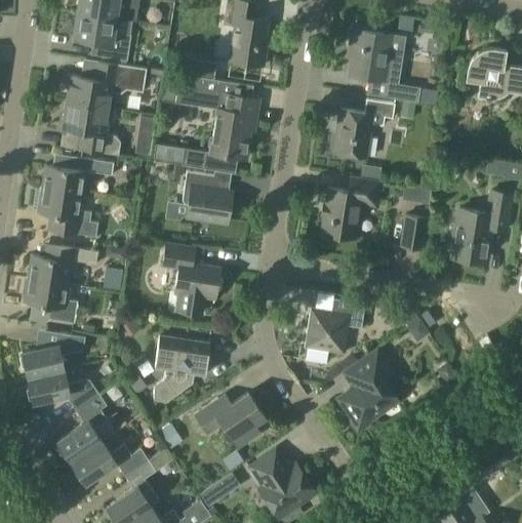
[(80,0),(79,12),(136,21),(138,0),(80,0)]
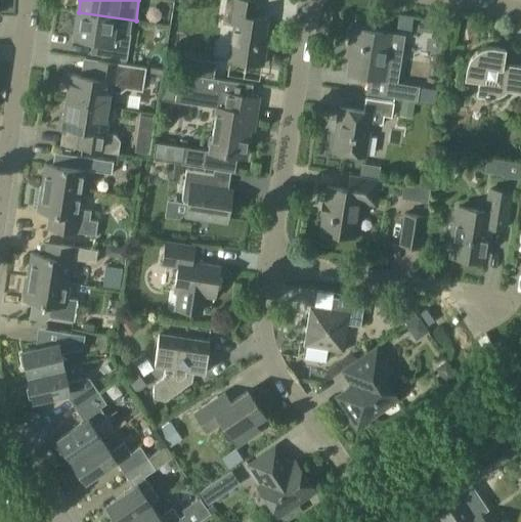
[(269,20),(256,18),(259,2),(242,0),(228,0),(225,24),(235,26),(230,60),(265,66),(268,47),(265,47),(269,20)]
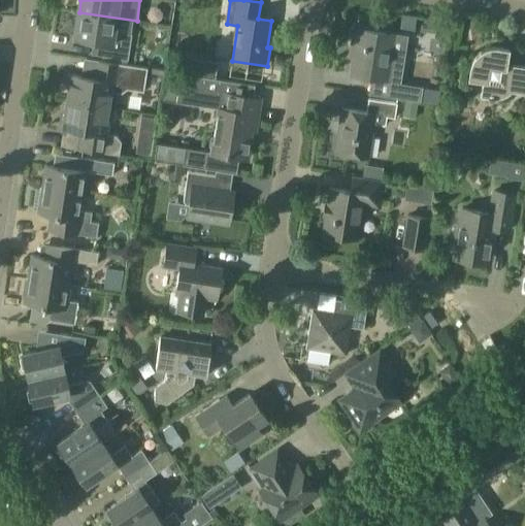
[(137,21),(79,12),(75,38),(104,43),(102,57),(128,61),(131,36),(129,36),(131,22),(137,23),(137,21)]
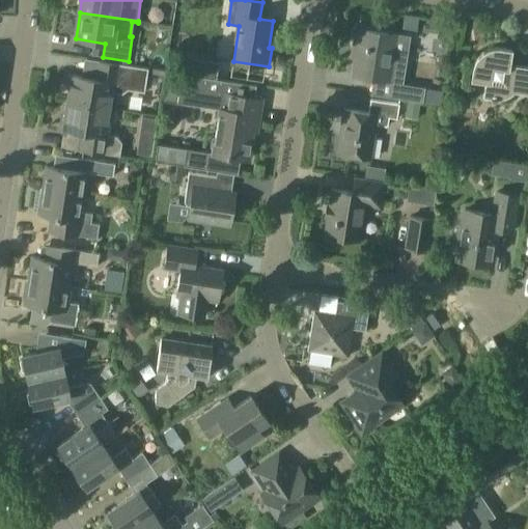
[(358,50),(354,76),(391,82),(403,83),(407,57),(395,56),(398,36),(359,30),(356,49),(358,50)]
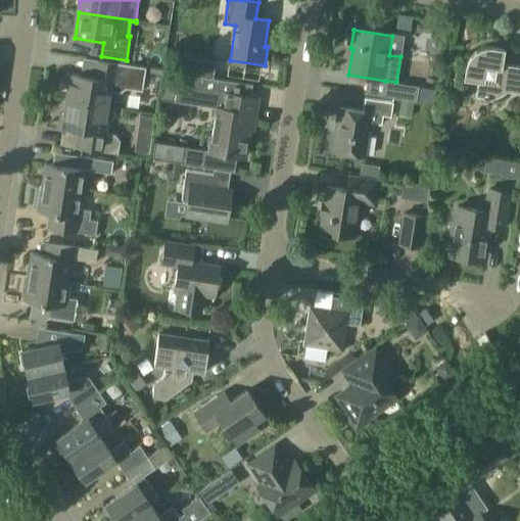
[(506,49),(495,48),(490,47),(485,48),(481,50),(477,52),(473,55),(470,59),(468,63),(467,68),(465,80),(480,82),(477,96),(485,98),(485,99),(489,100),(490,98),(498,98),(498,97),(502,96),(509,92),(512,89),(513,87),(519,88),(519,66),(504,64),(506,49)]
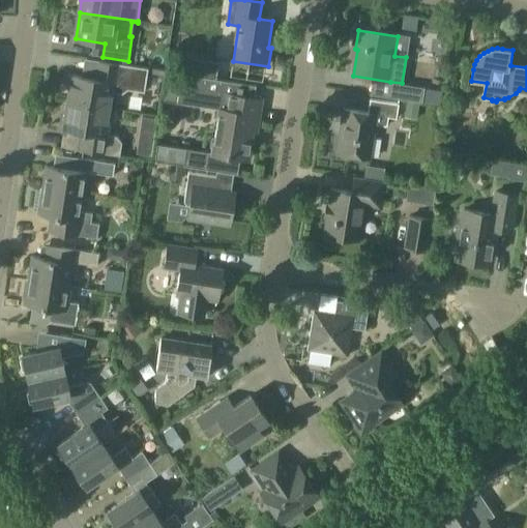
[(187,58),(185,75),(218,80),(221,63),(187,58)]
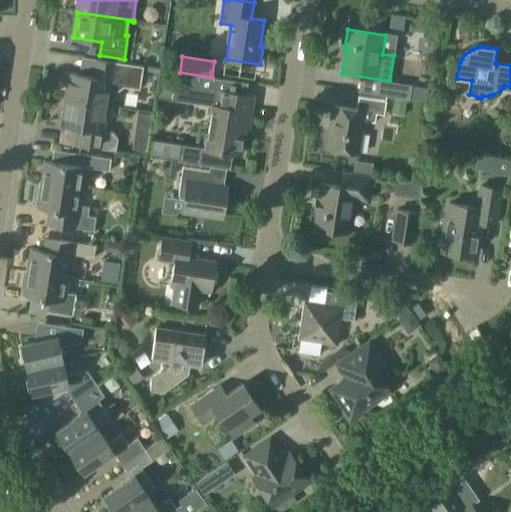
[(145,67),(95,60),(93,77),(68,73),(66,83),(68,86),(66,99),(107,105),(110,88),(118,89),(124,86),(141,89),(145,67)]
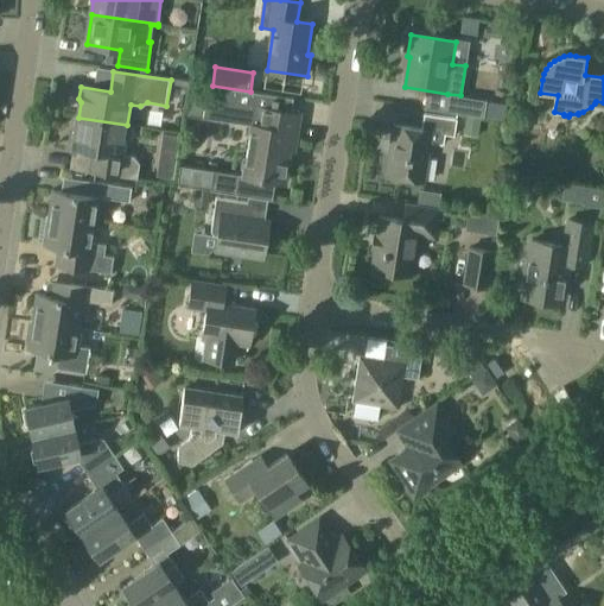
[(205,119),(226,122),(228,112),(252,115),(255,119),(246,176),(240,176),(237,195),(274,201),(277,183),(286,184),(291,159),(286,159),(287,151),(296,152),(299,133),(303,114),(288,112),(291,99),(250,92),(213,86),(210,86),(205,119)]
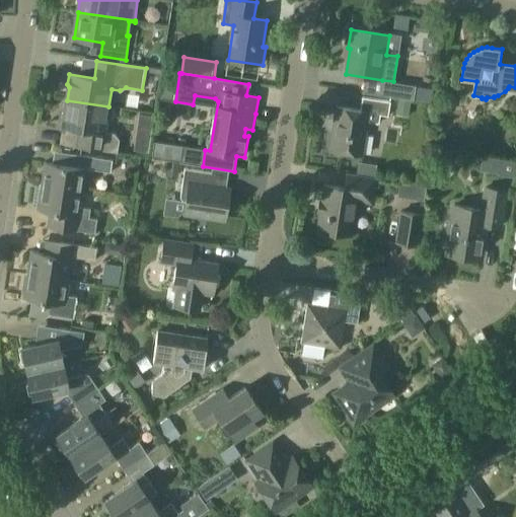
[(414,100),(416,87),(384,83),(382,96),(414,100)]
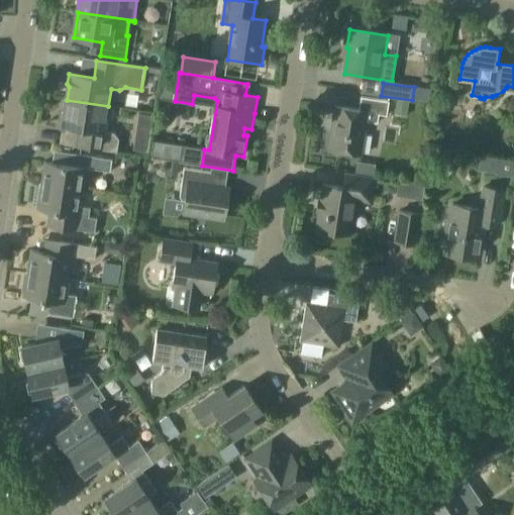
[(381,115),(389,116),(391,102),(363,98),(361,111),(336,107),(330,149),(362,155),(368,122),(379,123),(381,115)]
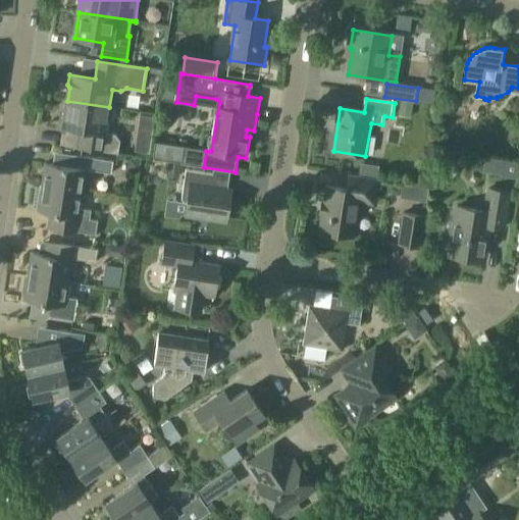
[(109,107),(67,101),(65,114),(62,116),(61,126),(80,130),(78,148),(118,154),(119,141),(116,135),(105,133),(109,107)]
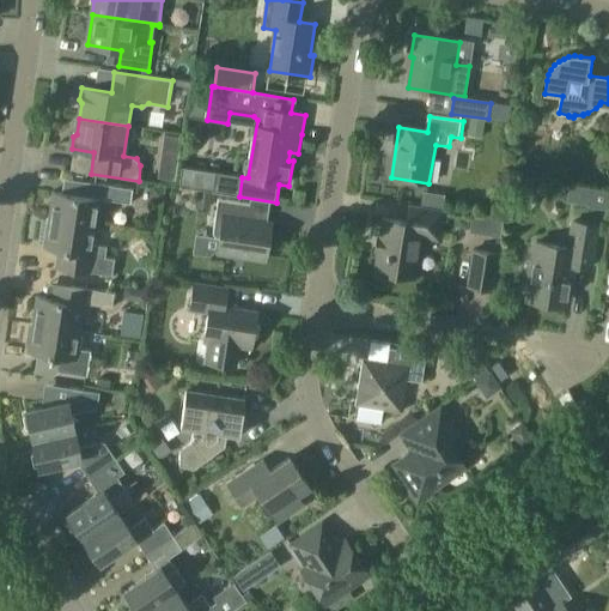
[(181,186),(215,191),(218,174),(183,168),(181,186)]
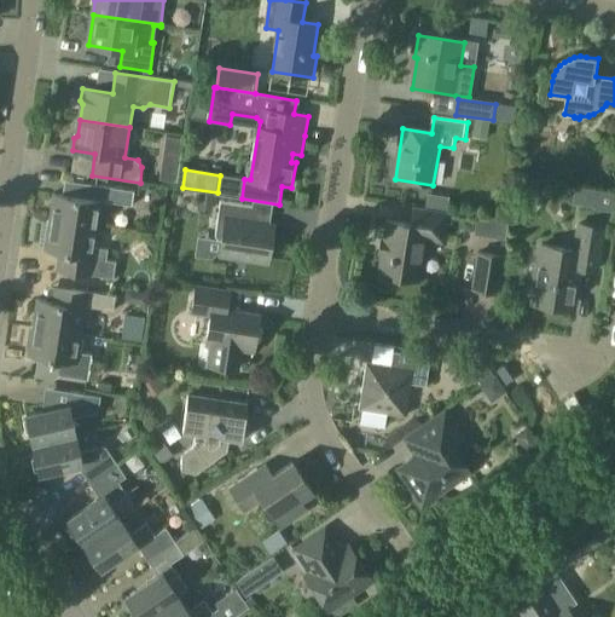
[(56,194),(51,223),(99,231),(104,202),(132,206),(134,191),(87,184),(85,199),(56,194)]
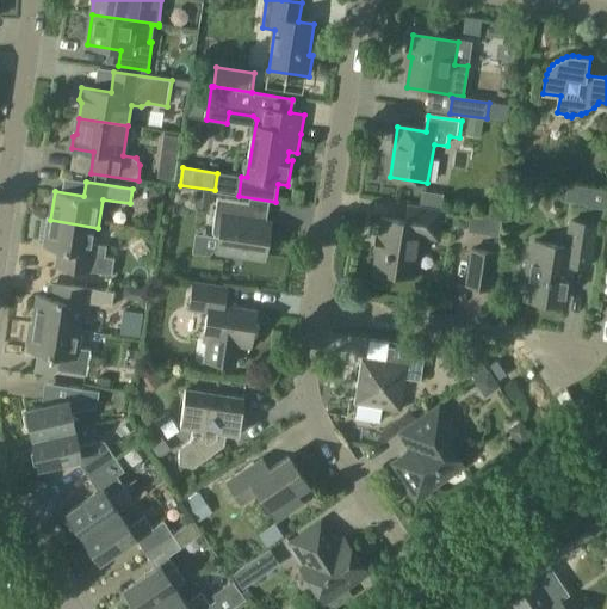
[(606,191),(590,189),(588,207),(606,210),(606,191)]
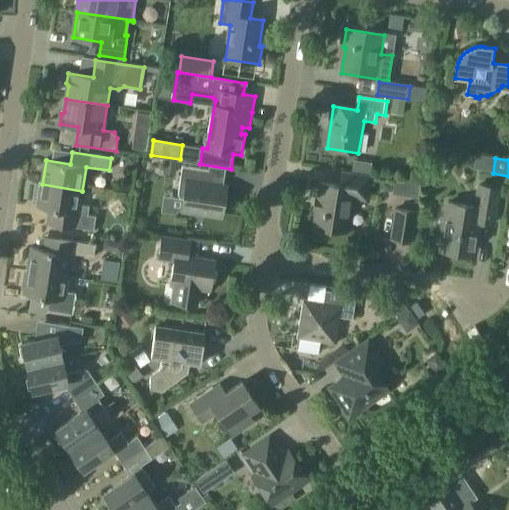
[(179,196),(182,199),(185,200),(184,211),(223,217),(228,187),(212,185),(209,181),(210,171),(184,167),(179,196)]
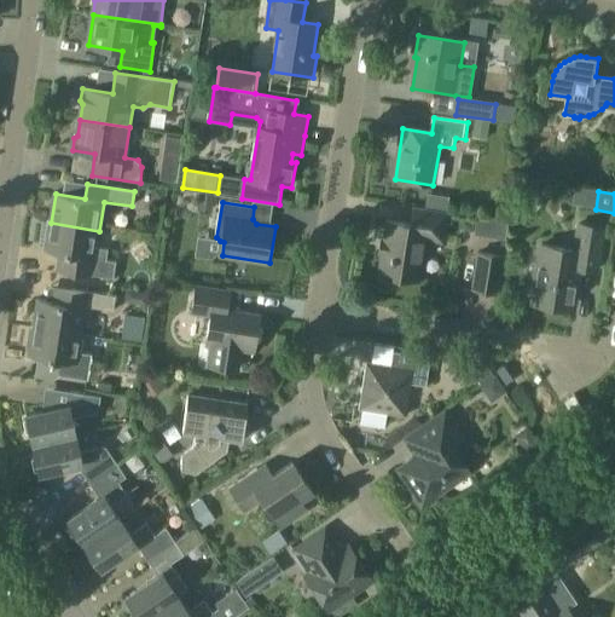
[(422,281),(428,241),(445,243),(448,214),(416,209),(413,226),(388,221),(379,280),(400,282),(401,278),(422,281)]
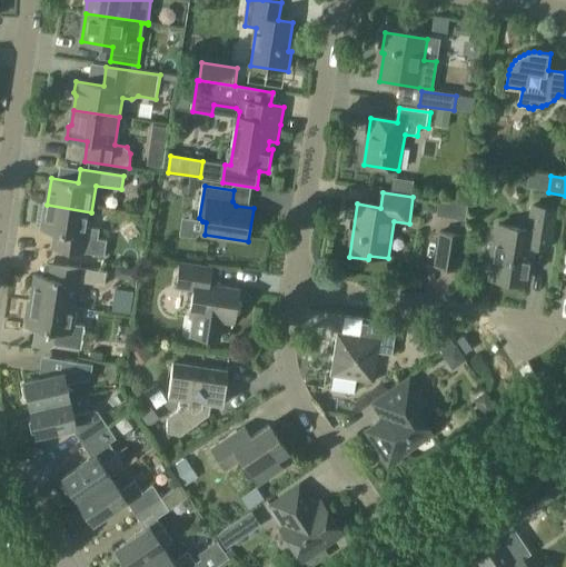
[(468,206),(440,201),(438,216),(466,220),(468,206)]
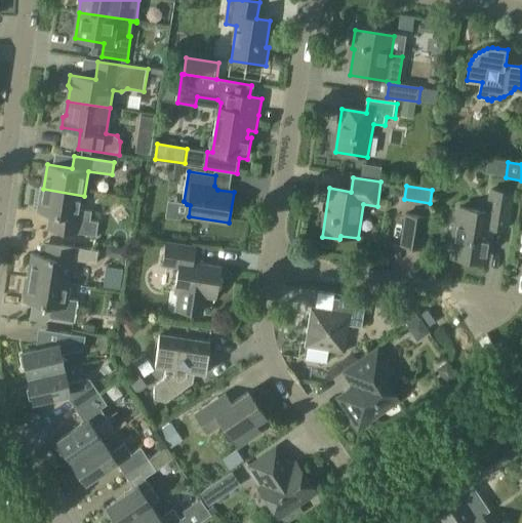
[(82,211),(84,196),(43,189),(39,213),(68,217),(66,233),(95,238),(97,223),(90,222),(91,212),(82,211)]
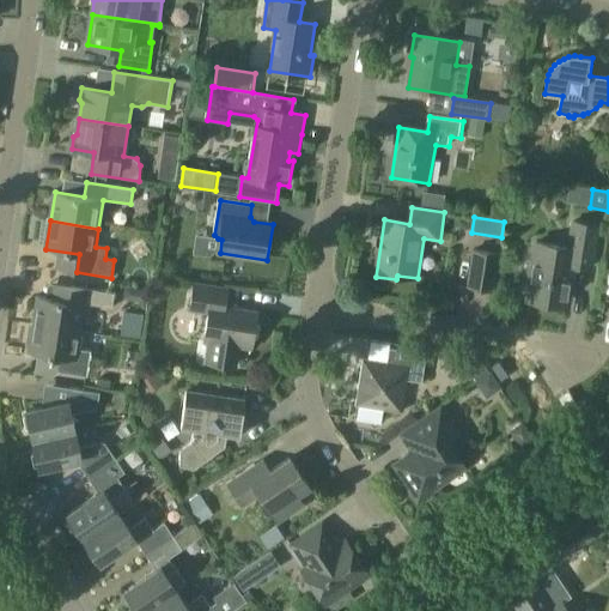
[(576,223),(571,249),(539,243),(535,262),(524,271),(533,282),(529,301),(555,304),(555,301),(571,303),(572,290),(570,290),(573,266),(592,270),(600,227),(576,223)]
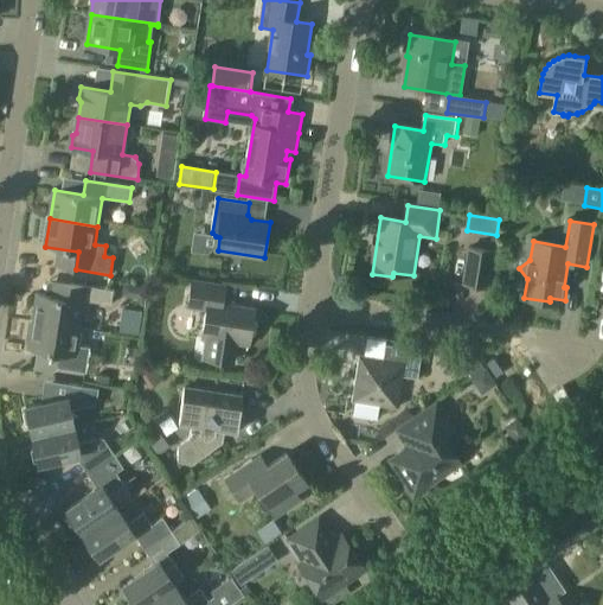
[(489,290),(494,252),(468,248),(463,286),(489,290)]
